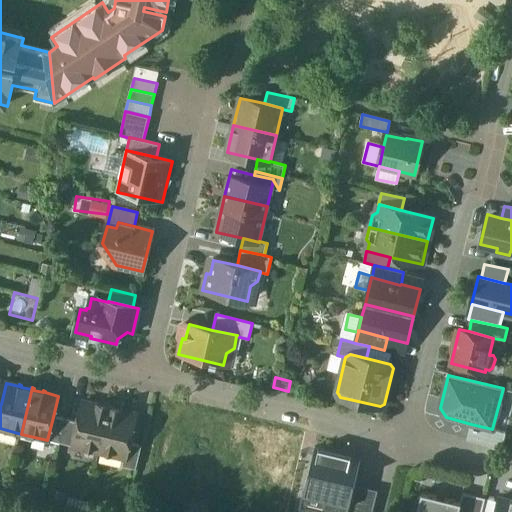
[(97,405),(83,402),(78,423),(73,446),(99,453),(110,406),(109,406),(108,408),(99,405),(99,403),(97,403),(97,405)]
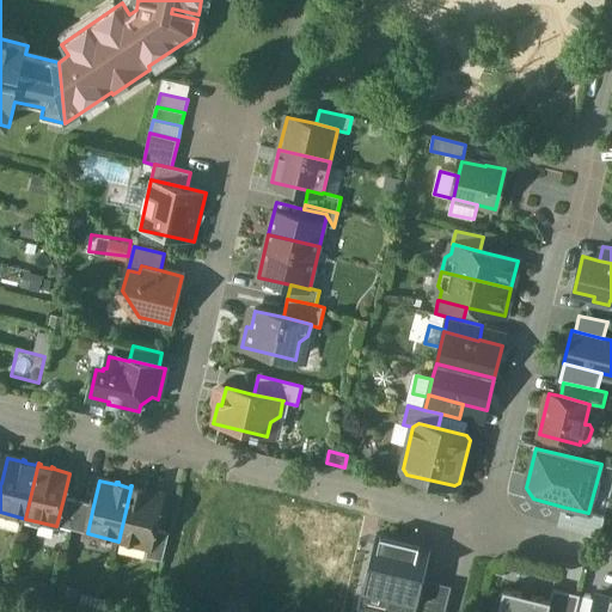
[(145,491),(133,488),(133,485),(132,485),(118,542),(148,549),(150,549),(154,530),(163,495),(147,491),(147,489),(145,489),(145,491)]
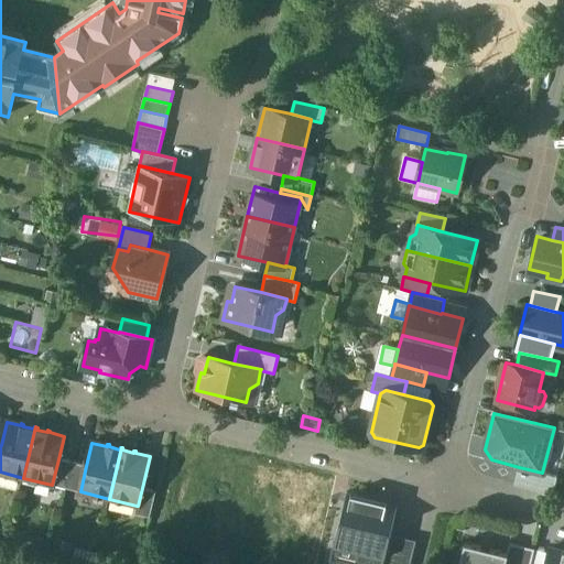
[(73,463),(58,459),(52,485),(66,488),(73,463)]
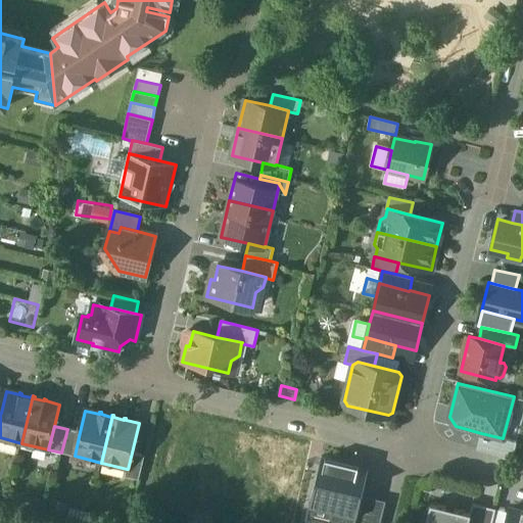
[(80,432),(67,429),(61,453),(75,456),(80,432)]
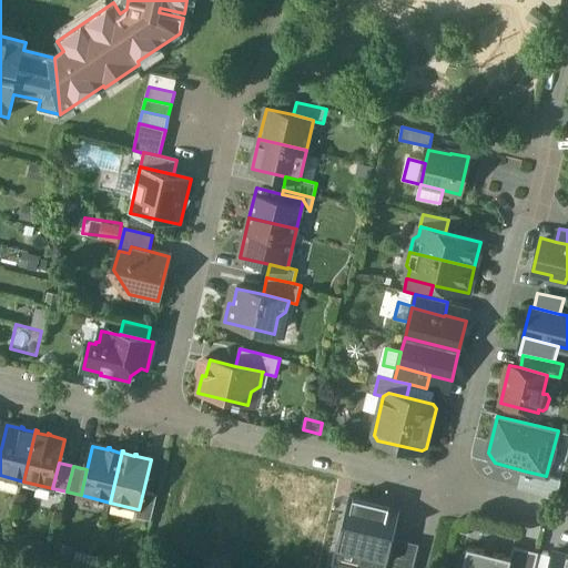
[(546,476),(523,470),(518,487),(557,497),(561,479),(546,476)]
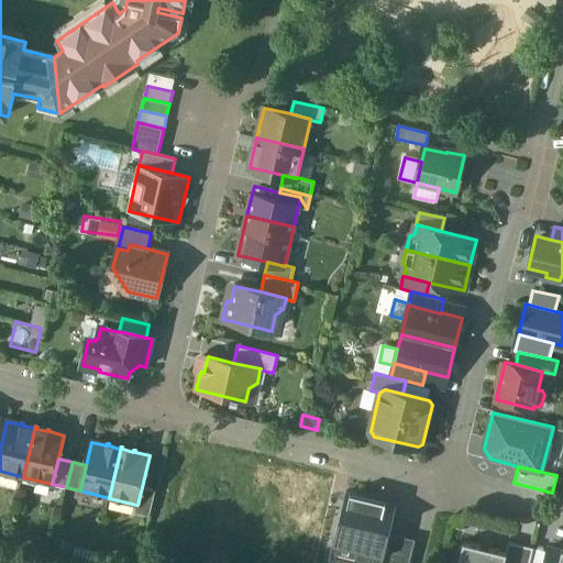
[(142,487),(138,505),(136,505),(134,514),(150,517),(156,490),(142,487)]
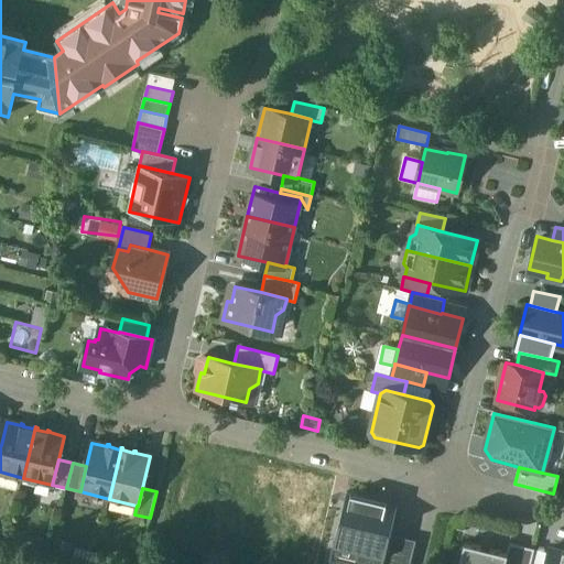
[(358,561),(368,563),(383,563),(391,534),(398,506),(347,492),(334,544),(360,551),(358,561)]
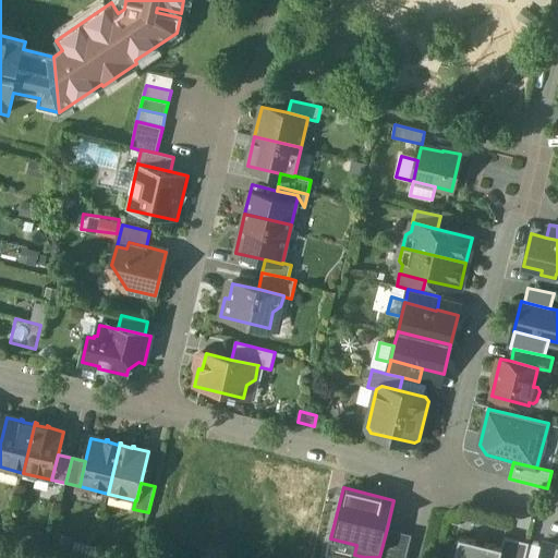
[(407,557),(413,535),(387,529),(379,557),(407,557)]
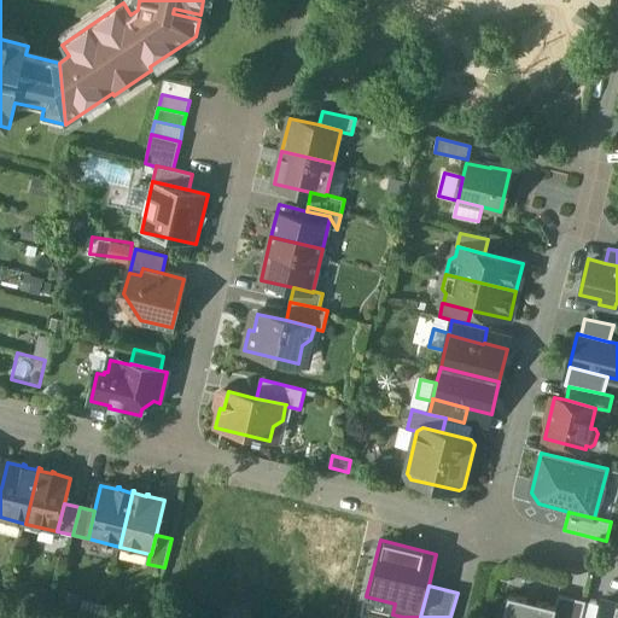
[(557,606),(509,594),(502,617),(553,617),(557,606)]
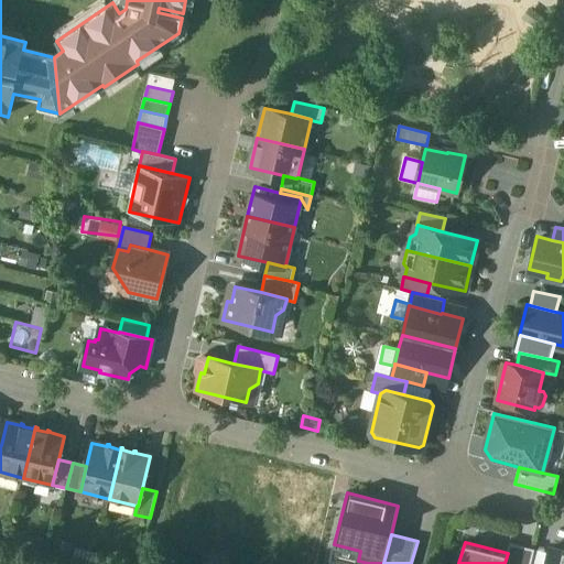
[(535,549),(510,542),(508,553),(505,563),(531,563),(534,551),(535,549)]
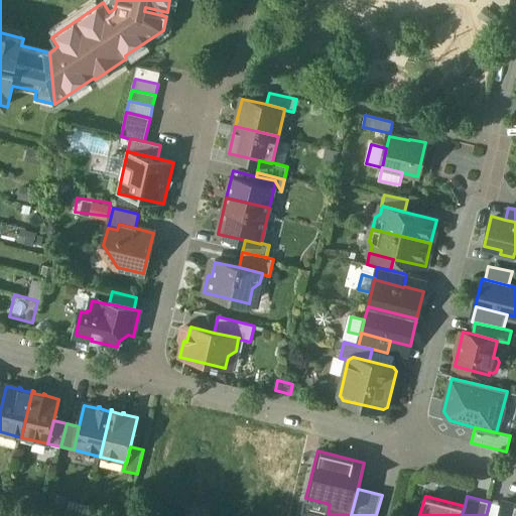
[(515,515),(515,504),(504,501),(502,508),(499,515),(515,515)]
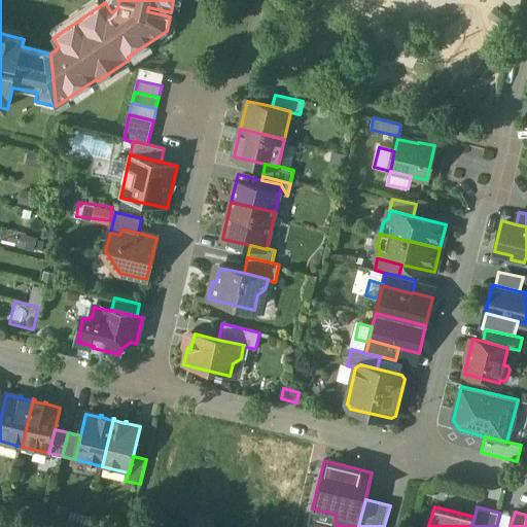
[(496,526),(510,526),(513,519),(499,515),(496,526)]
